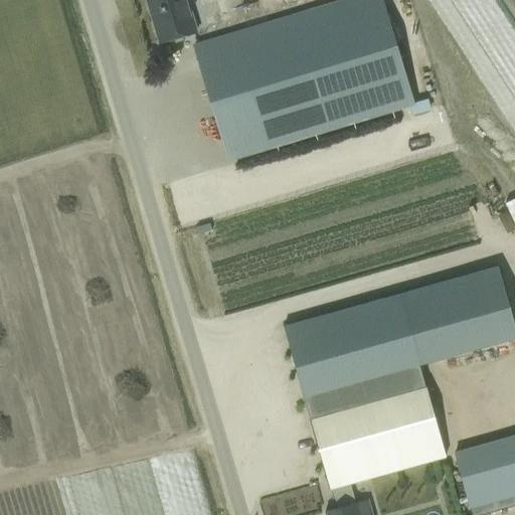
[(186,0),(150,0),(157,25),(153,26),(159,44),(196,32),(186,0)]
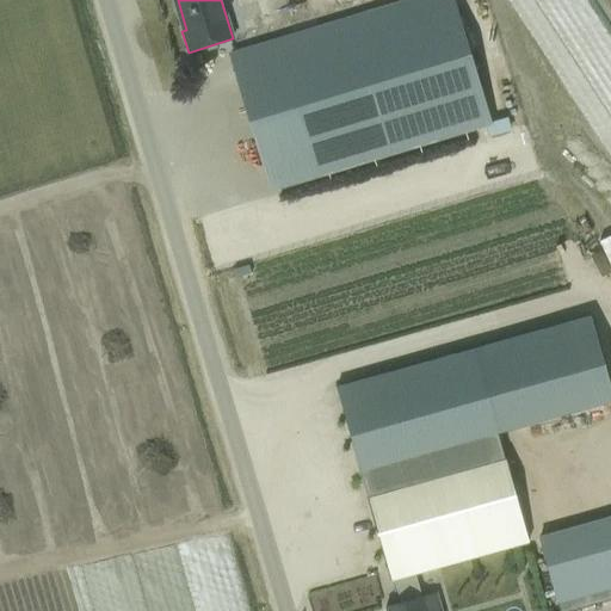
[(449,0),(413,0),(230,55),(259,152),(475,86),(449,0)]
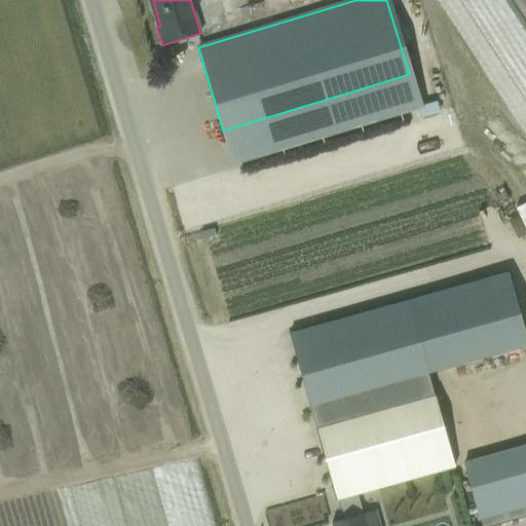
[(408,301),(289,335),(298,367),(315,429),(435,396),(408,301)]
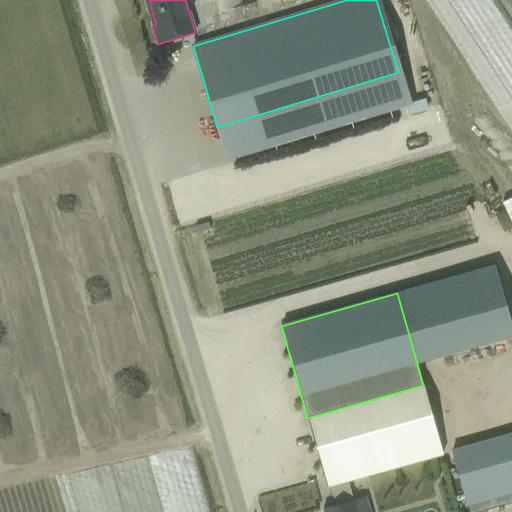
[(369,511),(365,497),(352,500),(347,481),(442,455),(423,385),(307,418),(326,487),(329,486),(335,505),(323,509),(323,511),(369,511)]
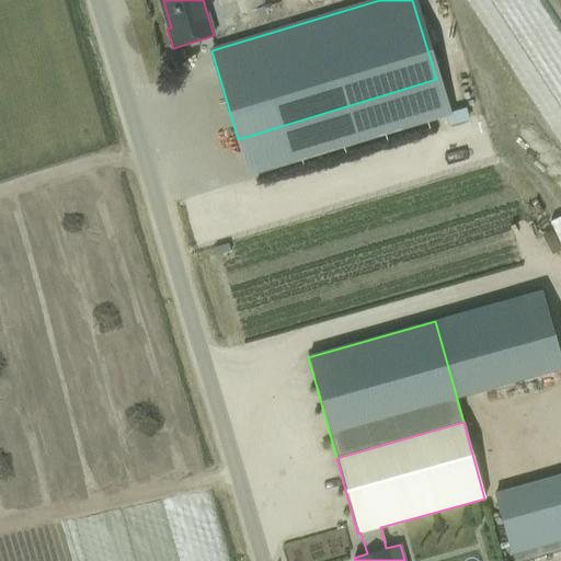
[(560,477),(494,495),(512,558),(560,544),(560,477)]
